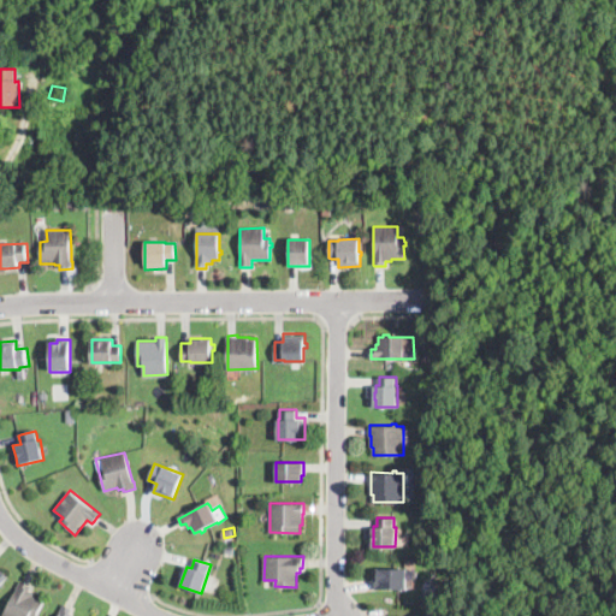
[(406,579),(406,580),(406,590),(374,588),(374,581),(374,580),(375,580),(377,569),(406,570),(406,579)]
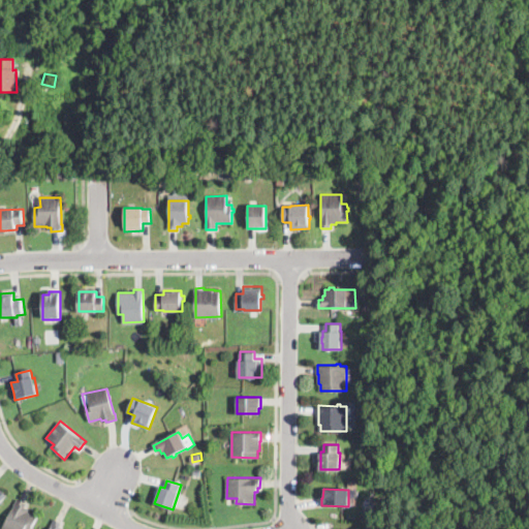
[(33,528),(2,528),(18,499),(27,504),(26,506),(30,508),(28,511),(39,518),(33,528)]
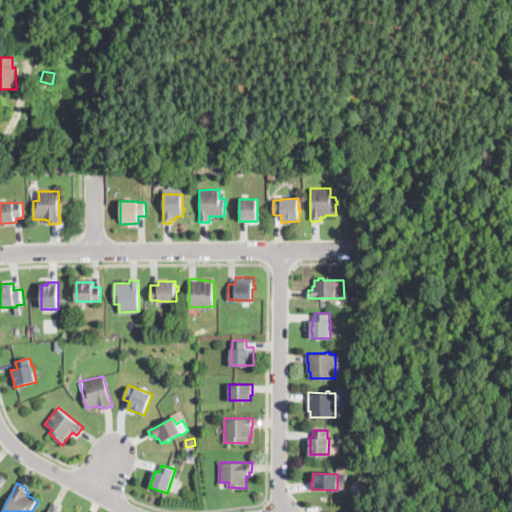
[(48,511),(54,502),(60,506),(59,509),(62,511),(61,511),(48,511)]
